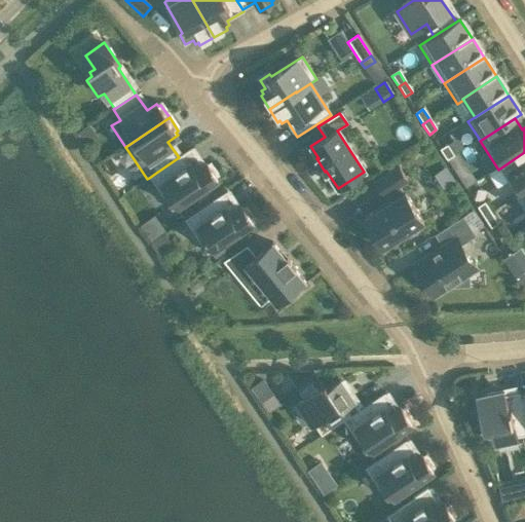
[(440,151),(446,161),(453,156),(447,146),(440,151)]
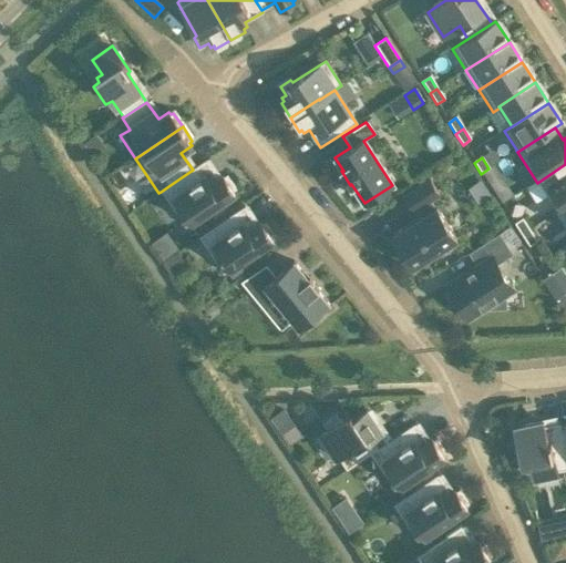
[(168,186),(161,192),(185,228),(211,212),(212,214),(225,205),(223,203),(234,195),(233,193),(235,191),(226,177),(224,180),(222,177),(217,180),(205,162),(193,170),(168,186)]
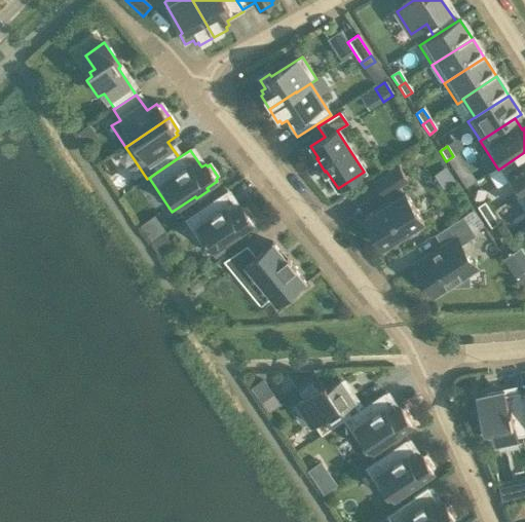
[(517,198),(523,194),(524,192),(524,152),(498,170),(517,198)]
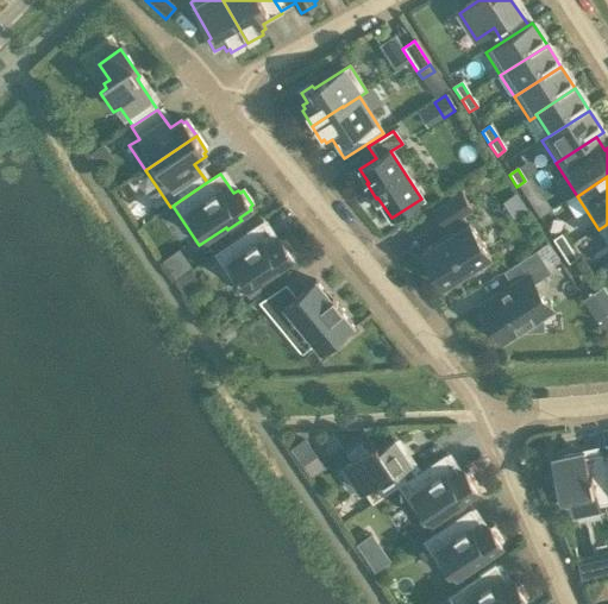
[(533,194),(525,181),(516,187),(525,199),(533,194)]
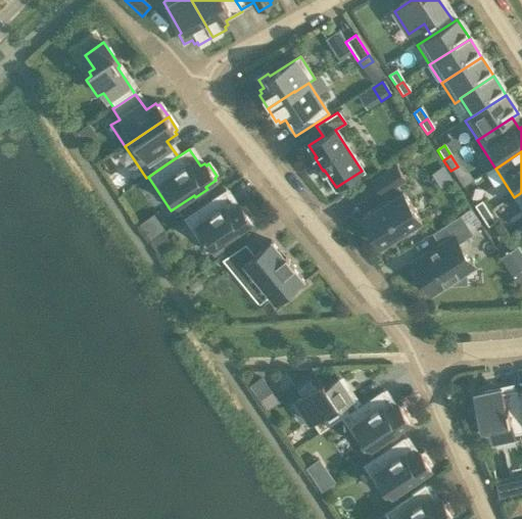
[(387,201),(361,219),(380,248),(421,222),(401,193),(400,193),(396,186),(404,182),(395,168),(372,183),(381,196),(383,195),(387,201)]
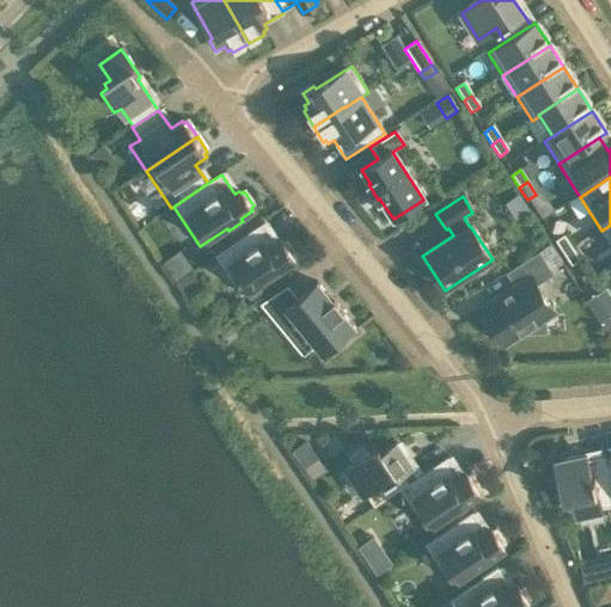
[(292,258),(294,256),(285,243),(282,244),(280,241),(275,245),(262,225),(214,257),(240,296),(244,294),(260,284),(268,279),(270,281),(283,271),(282,269),(294,261),(292,258)]
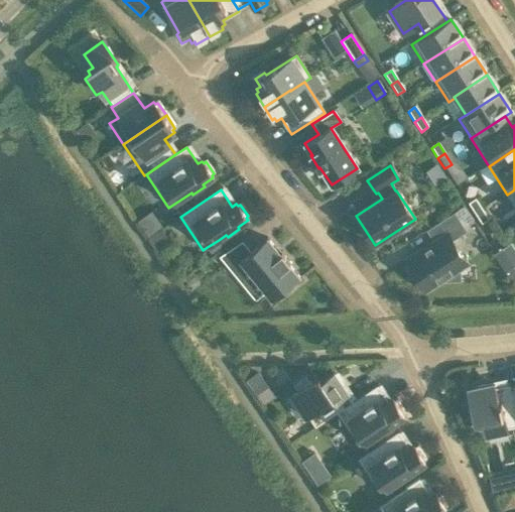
[(468,205),(475,215),(482,211),(475,200),(468,205)]
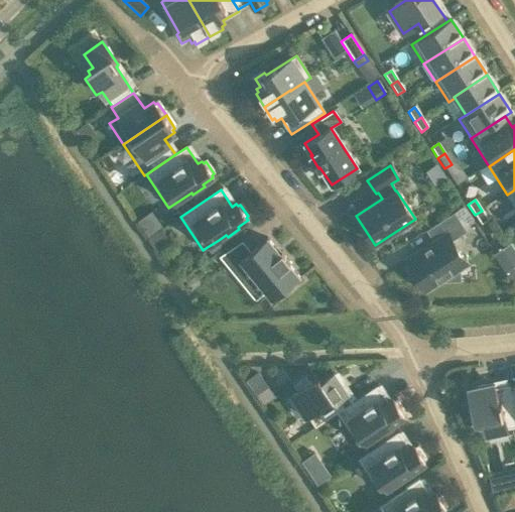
[(488,221),(482,211),(475,215),(481,225),(488,221)]
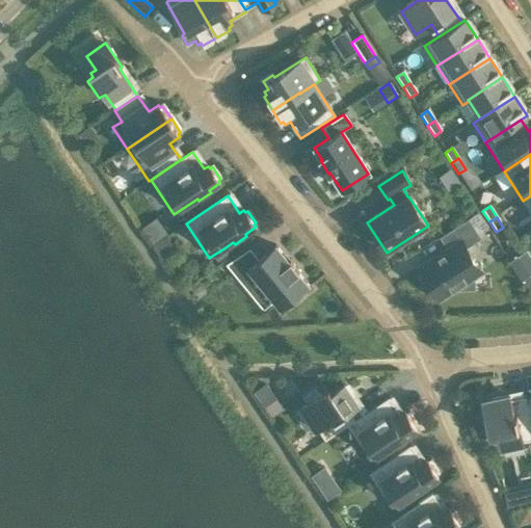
[(152,246),(164,238),(153,221),(141,230),(152,246)]
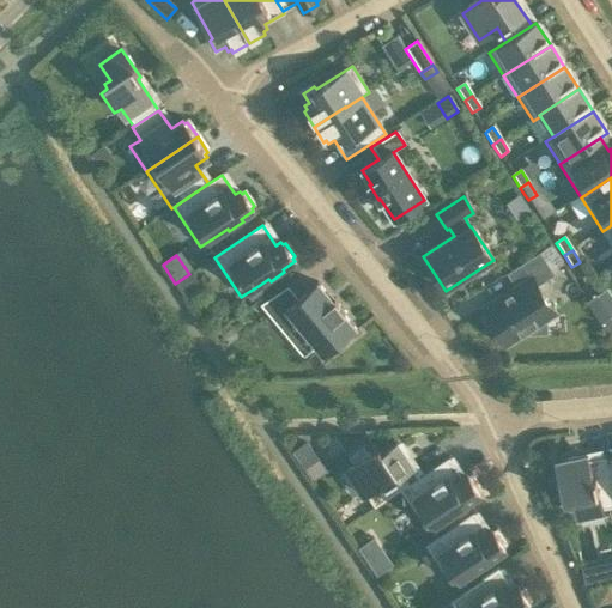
[(506,345),(519,336),(545,335),(545,320),(553,314),(535,287),(552,277),(538,255),(507,275),(516,290),(483,311),(490,321),(485,323),(495,339),(500,336),(506,345)]
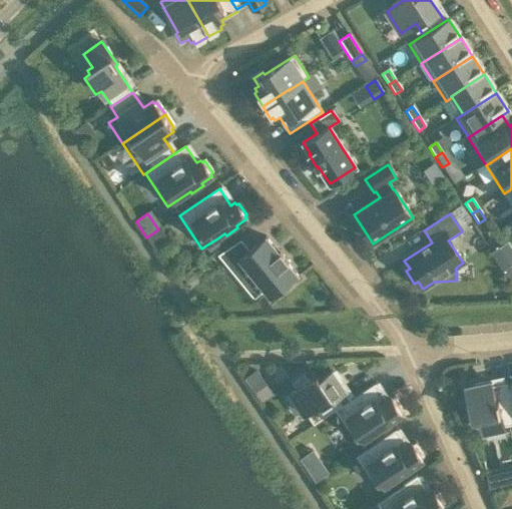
[(491,252),(501,245),(496,236),(484,244),(490,253),(491,252)]
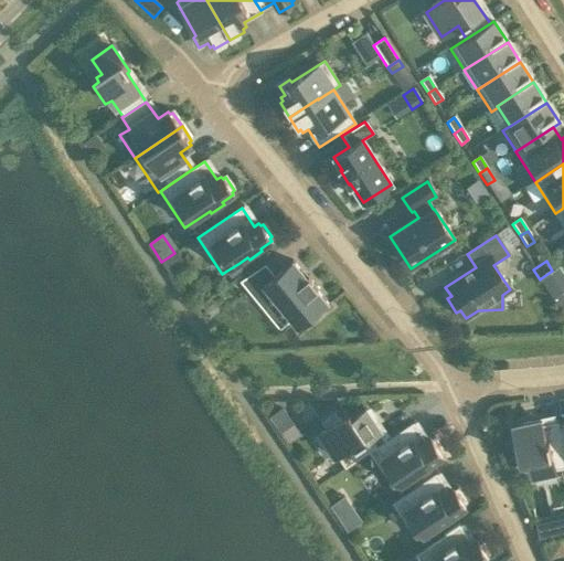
[(263,266),(240,282),(257,303),(269,293),(295,326),(308,315),(311,318),(327,306),(312,288),(315,287),(306,276),(304,278),(290,262),(272,277),(263,266)]
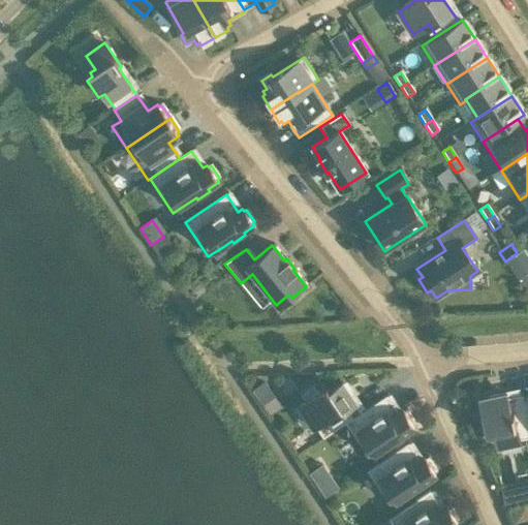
[(228,253),(224,246),(211,254),(215,261),(228,253)]
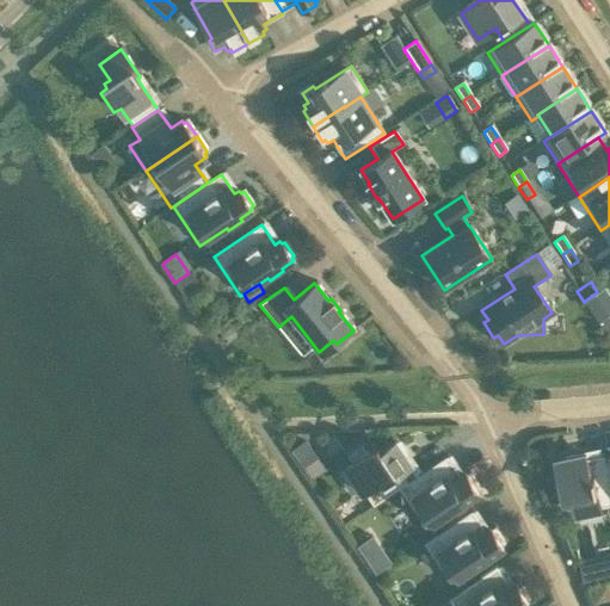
[(597,292),(585,301),(598,322),(609,314),(609,303),(602,290),(597,292)]
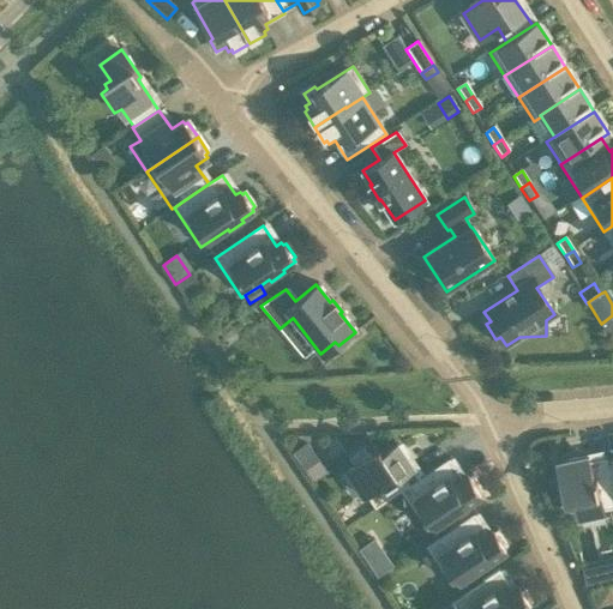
[(314,457),(306,445),(292,453),(300,466),(314,457)]
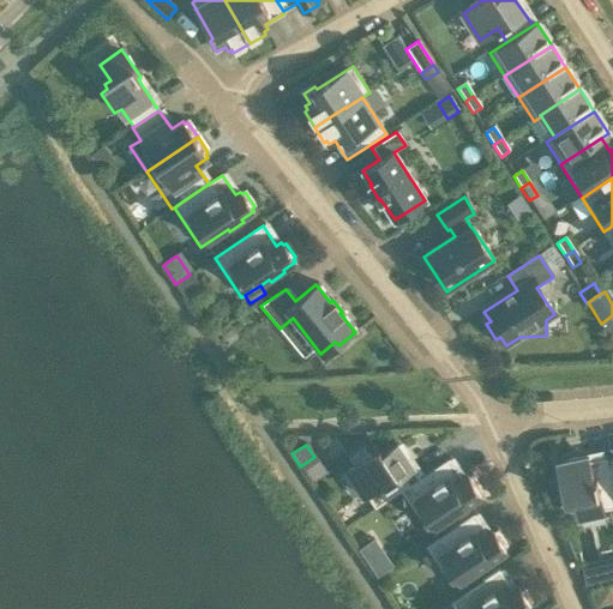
[(374,510),(400,493),(420,480),(396,445),(382,453),(378,448),(367,456),(364,448),(347,459),(352,466),(347,469),(374,510)]
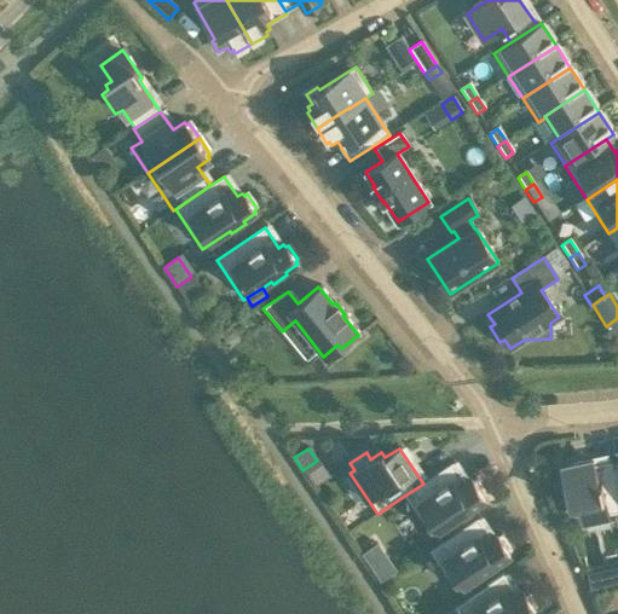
[(617,514),(617,498),(612,470),(611,463),(583,469),(582,463),(562,467),(564,475),(561,476),(566,499),(570,499),(571,504),(577,503),(581,522),(617,514)]
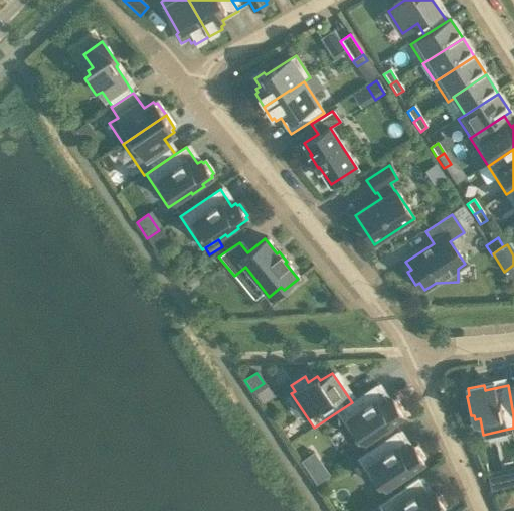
[(376,386),(352,402),(335,413),(358,447),(381,431),(382,433),(394,424),(392,422),(402,416),(401,413),(403,412),(395,400),(393,402),(391,399),(387,402),(376,386)]
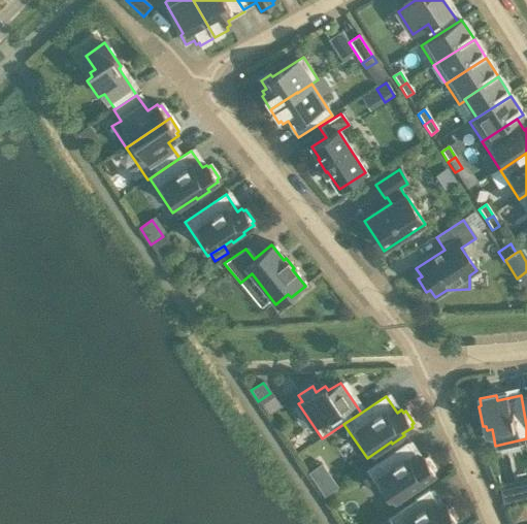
[(424,482),(434,475),(432,471),(435,470),(427,458),(425,460),(423,457),(419,460),(407,444),(365,471),(389,505),(413,489),(414,492),(426,484),(424,482)]
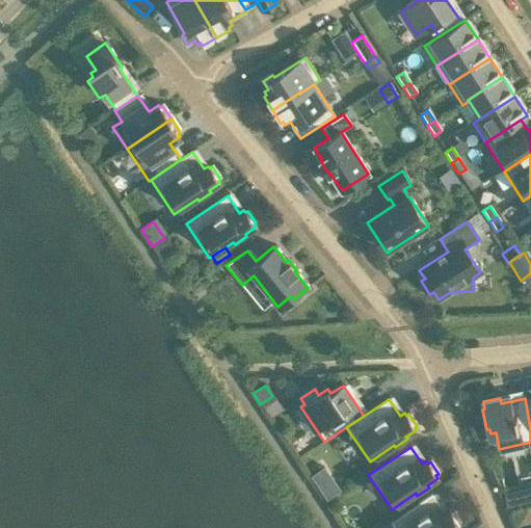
[(385,451),(370,460),(375,467),(389,457),(385,451)]
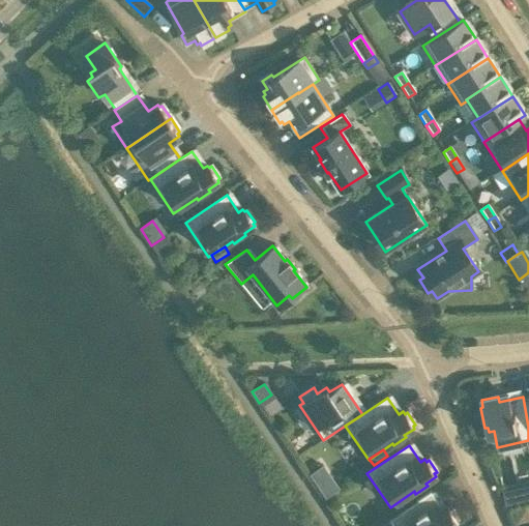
[(332,480),(319,489),(325,498),(339,490),(332,480)]
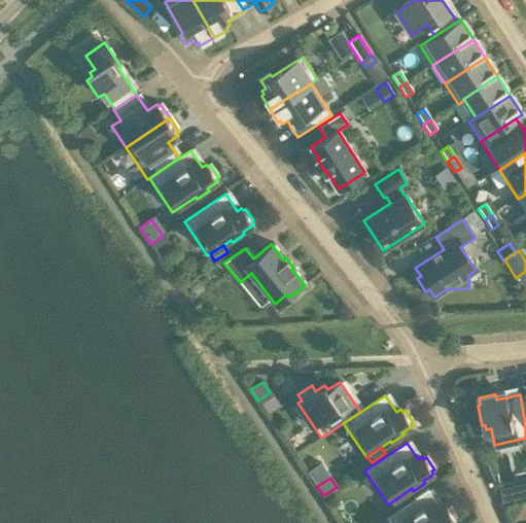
[(501,506),(519,501),(516,485),(497,489),(501,506)]
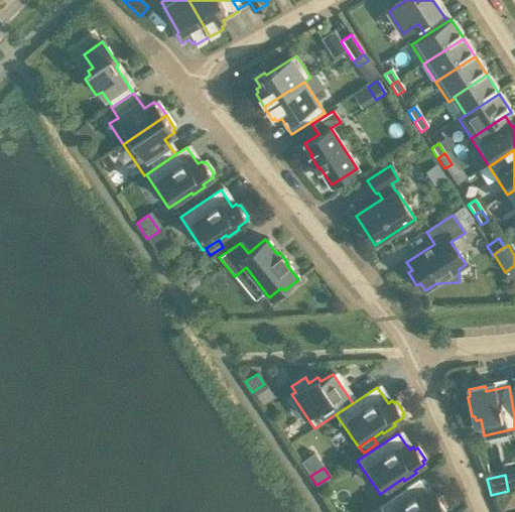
[(429,497),(418,480),(378,507),(381,511),(443,511),(445,510),(443,508),(445,506),(437,495),(435,496),(434,494),(429,497)]
